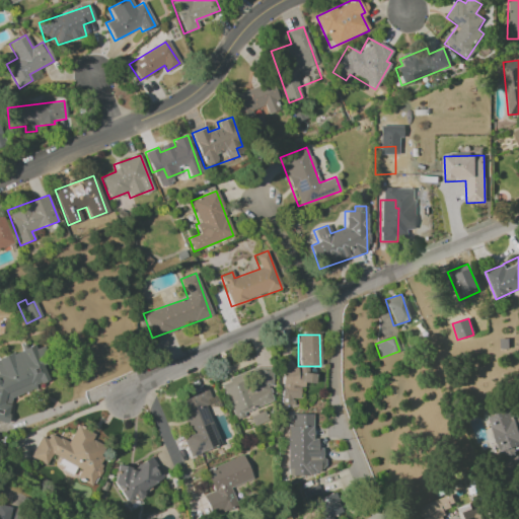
[(0,422),(6,423),(11,397),(49,381),(46,372),(49,360),(44,346),(40,347),(34,347),(0,357),(0,422)]
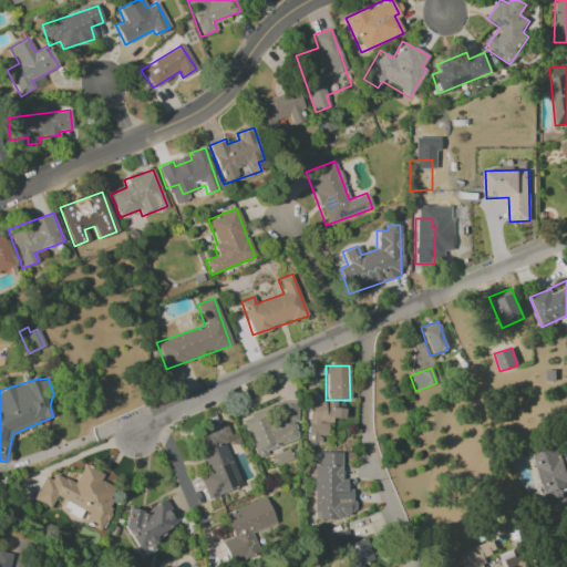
[(299,441),(292,422),(299,420),(294,400),(241,415),(254,455),(299,441)]
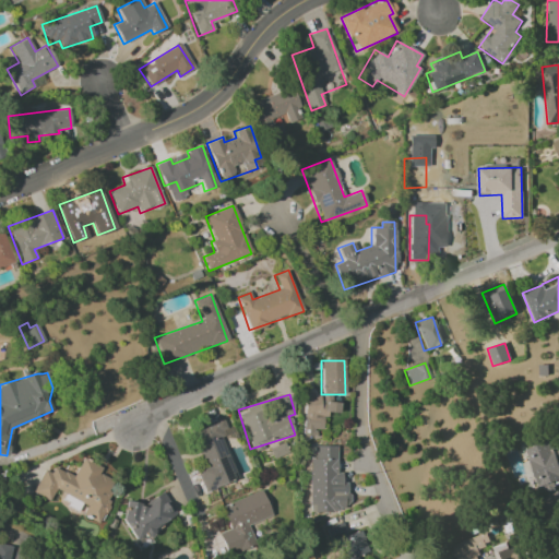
[(304,395),(302,437),(317,437),(317,429),(324,429),(324,413),(337,413),(339,403),(322,402),(322,396),(304,395)]
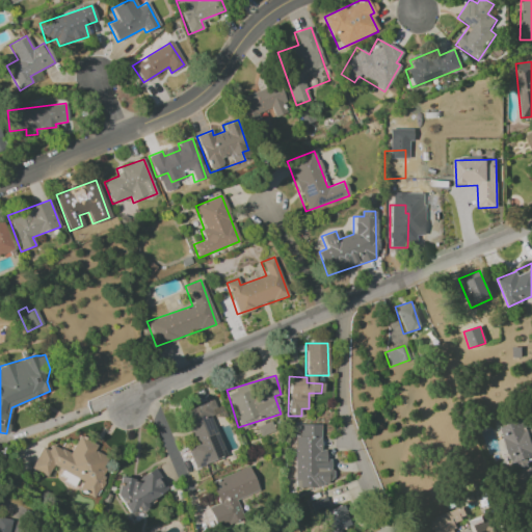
[(194,469),(225,456),(210,413),(216,410),(211,398),(181,409),(193,445),(186,448),(194,469)]
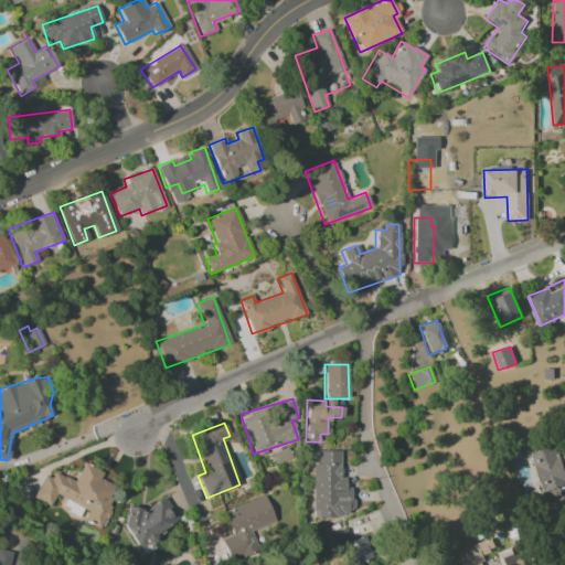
[(531,454),(552,514),(564,510),(564,503),(561,490),(564,488),(564,444),(564,443),(531,454)]
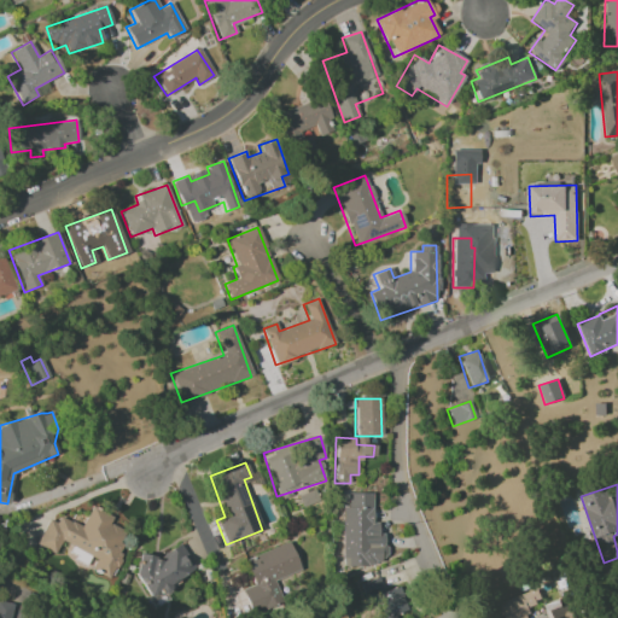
[(342,507),(342,566),(386,565),(385,534),(374,534),(373,493),(348,494),(348,507),(342,507)]
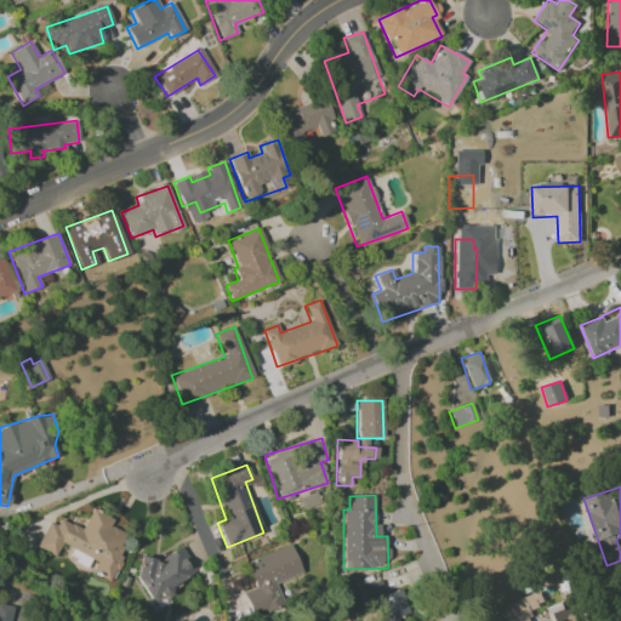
[(108,581),(127,547),(107,535),(114,522),(92,510),(80,529),(61,518),(56,527),(50,523),(36,546),(55,557),(62,543),(72,550),(68,557),(83,565),(87,558),(96,563),(91,571),(108,581)]
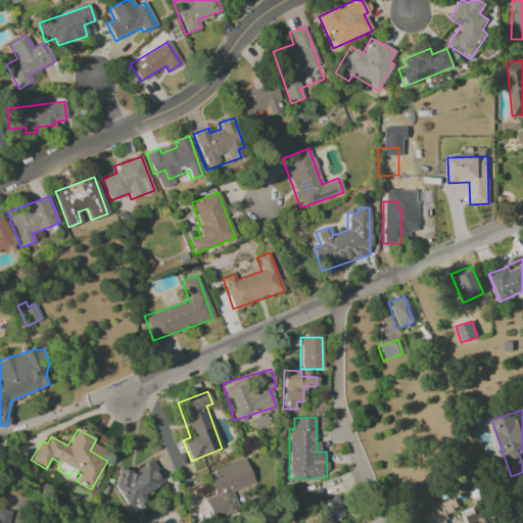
[(113,480),(128,504),(135,498),(136,500),(164,481),(150,458),(113,480)]
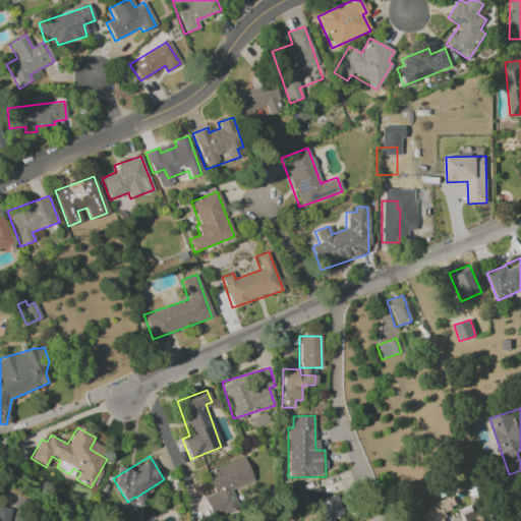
[(206,472),(214,494),(204,497),(213,519),(239,509),(232,489),(253,481),(244,457),(206,472)]
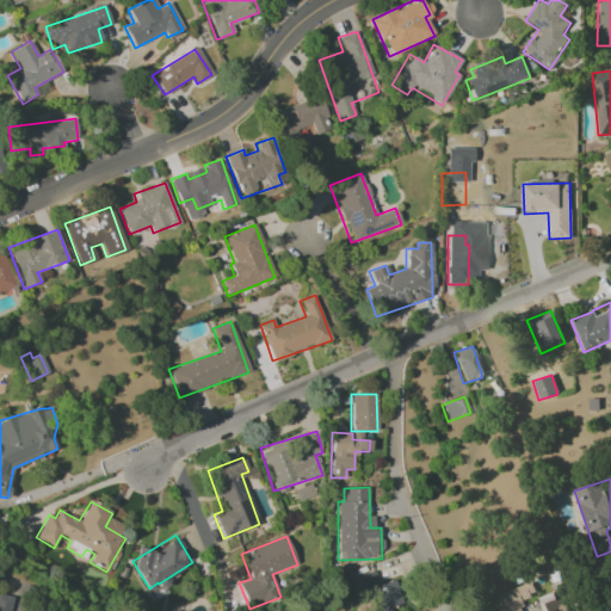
[(498,610),(511,610),(524,606),(522,600),(535,596),(530,582),(493,596),(498,610)]
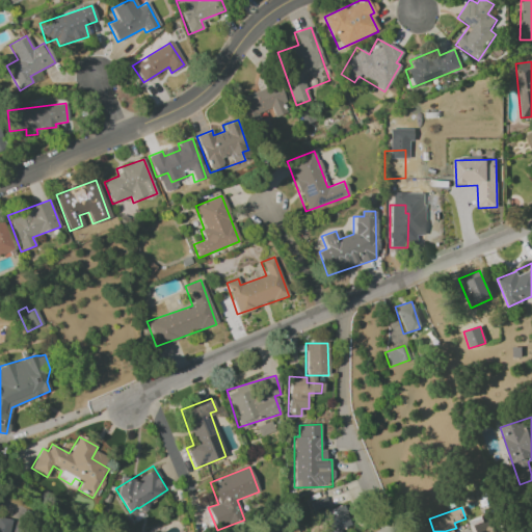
[(493,531),(488,517),(469,524),(471,531),(493,531)]
